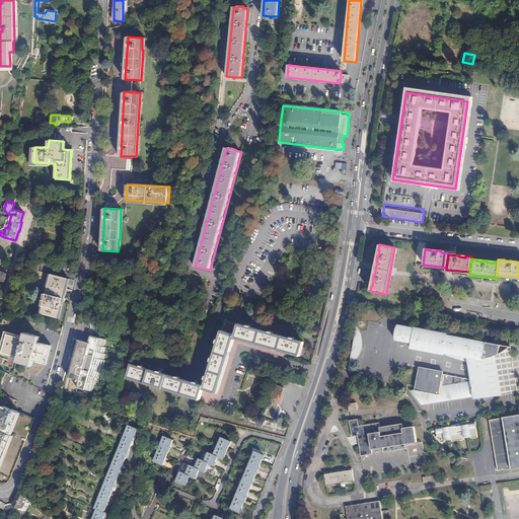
[(51,275),(42,314),(59,317),(68,279),(51,275)]
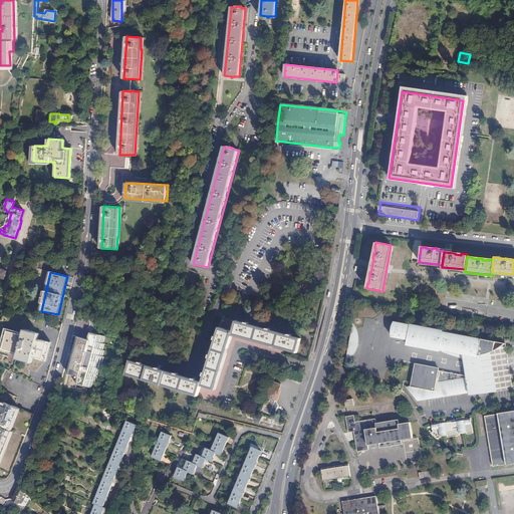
[(270,288),(278,291),(283,279),(276,276),(270,288)]
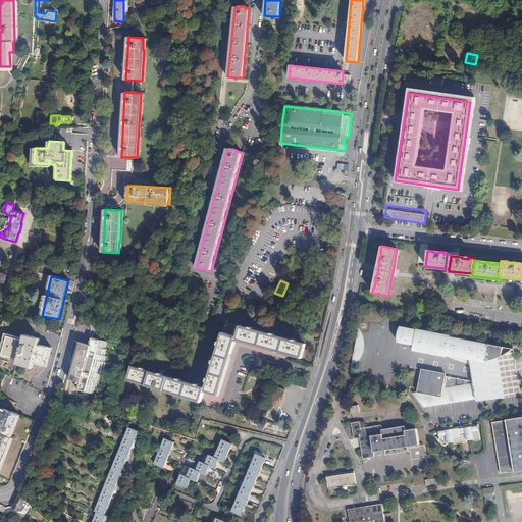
[(233,340),(238,325),(224,321),(220,335),(233,340)]
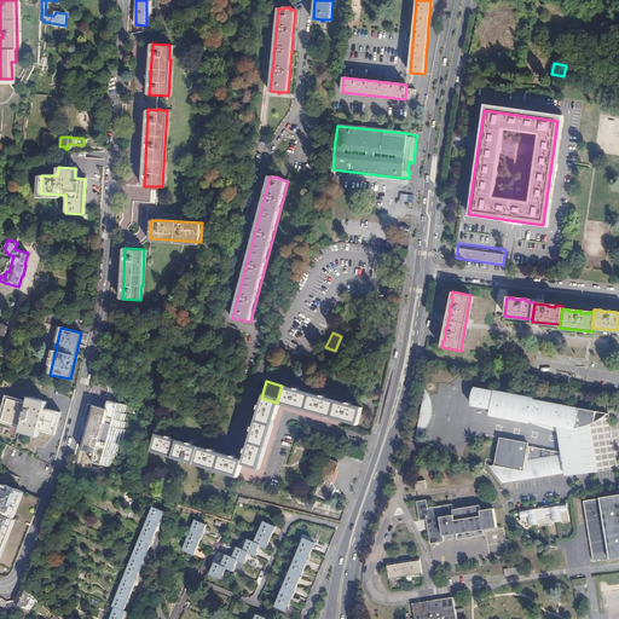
[(330,417),(357,424),(362,408),(282,386),(277,403),(330,417)]
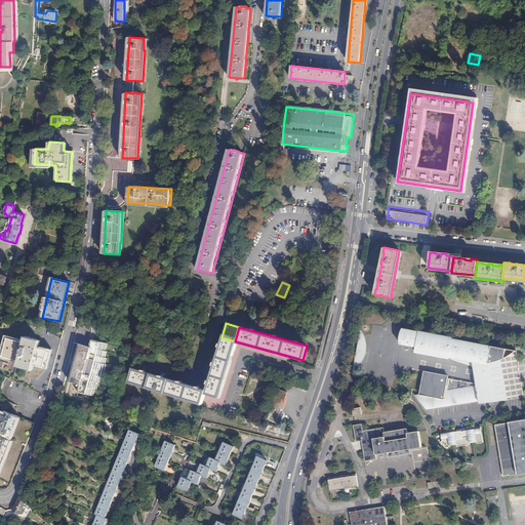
[(419,331),(403,328),(399,346),(416,349),(414,355),(449,361),(449,359),(451,359),(451,361),(474,369),(476,386),(447,380),(448,376),(425,372),(420,394),(413,395),(428,411),(479,403),(498,400),(509,398),(502,360),(505,359),(506,358),(509,357),(510,356),(512,355),(515,353),(517,350),(508,349),(491,346),(453,338),(453,337),(419,330),(419,331)]
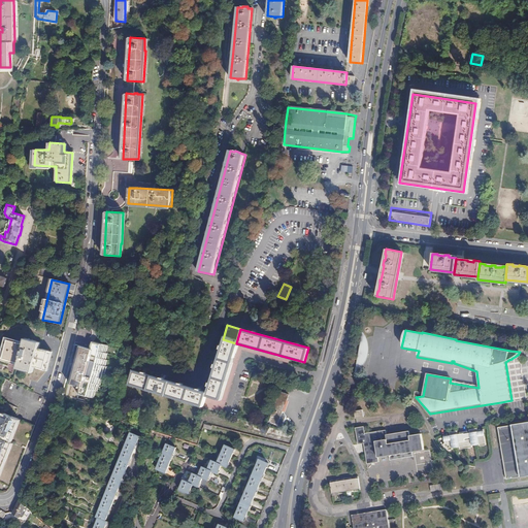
[(364,333),(364,332),(354,375),(358,373),(361,369),(363,367),(365,364),(367,359),(368,355),(368,350),(368,344),(368,341),(366,337),(364,333)]
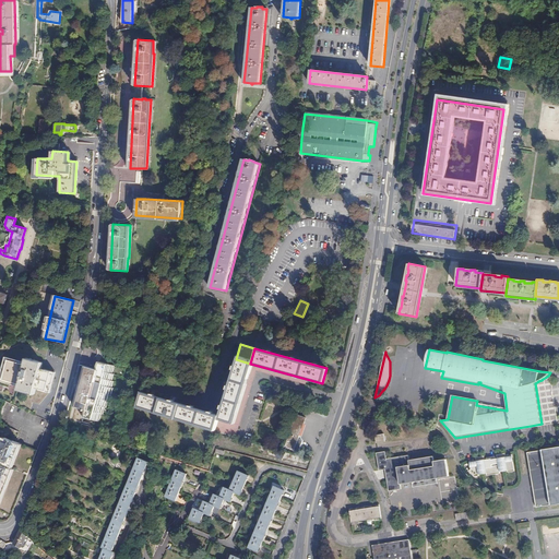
[(24,365),(4,359),(0,375),(0,379),(19,384),(18,390),(34,394),(35,389),(49,392),(55,372),(40,368),(42,363),(26,358),(24,365)]
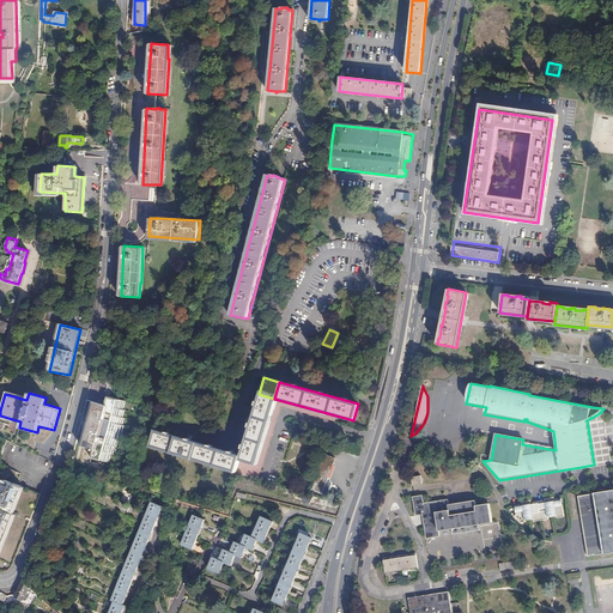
[(274,399),(259,394),(240,456),(238,461),(254,466),(273,404),(274,399)]
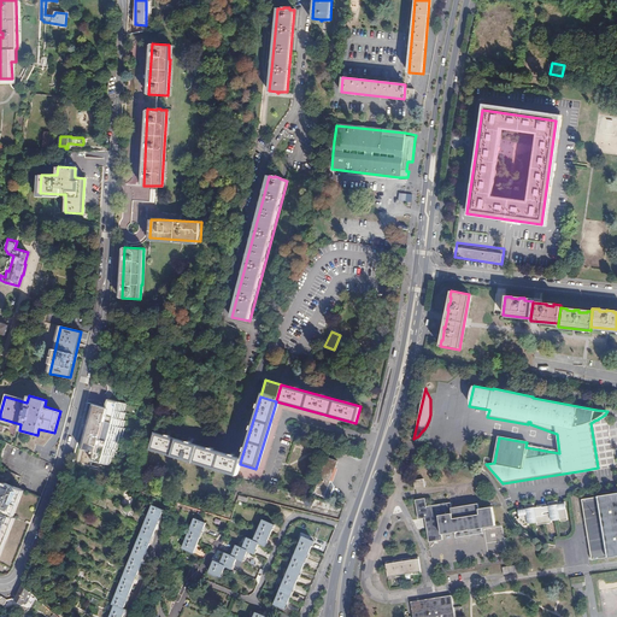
[(124,403),(106,398),(103,406),(93,405),(82,448),(92,451),(90,460),(109,465),(111,457),(112,457),(115,450),(116,450),(117,442),(118,442),(122,428),(121,428),(123,421),(122,421),(123,412),(122,412),(124,403)]
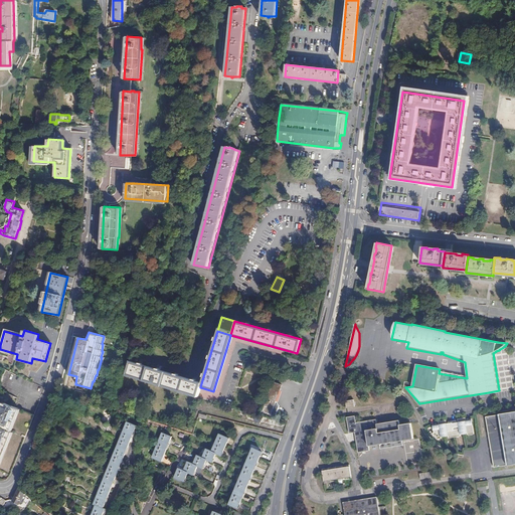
[(274,351),(275,347),(230,335),(229,339),(274,351)]
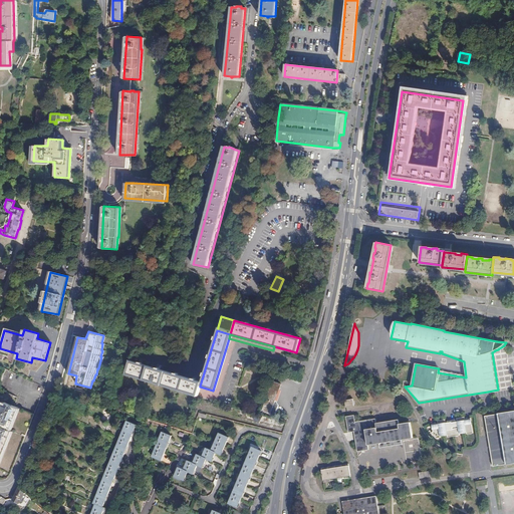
[(200,387),(201,382),(129,360),(123,374),(197,396),(200,387)]
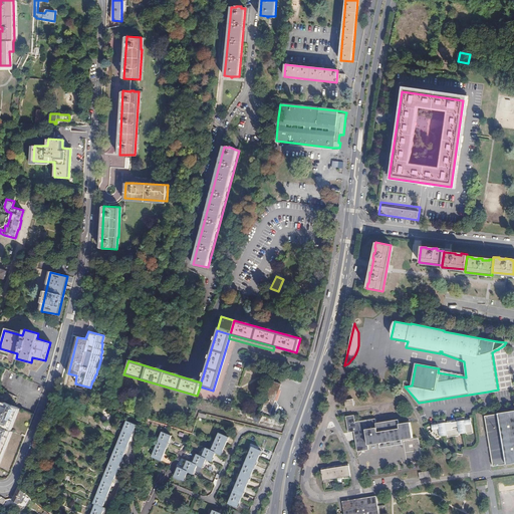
[(282,383),(274,380),(262,410),(270,413),(270,414),(275,416),(277,409),(274,406),(282,383)]
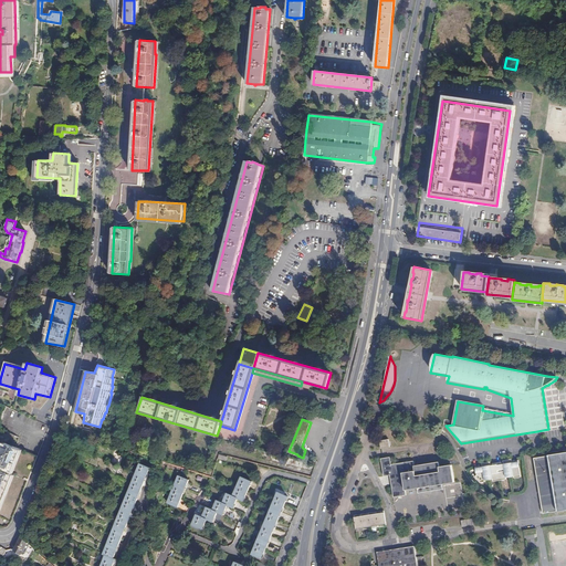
[(387,440),(378,442),(379,450),(389,448),(387,440)]
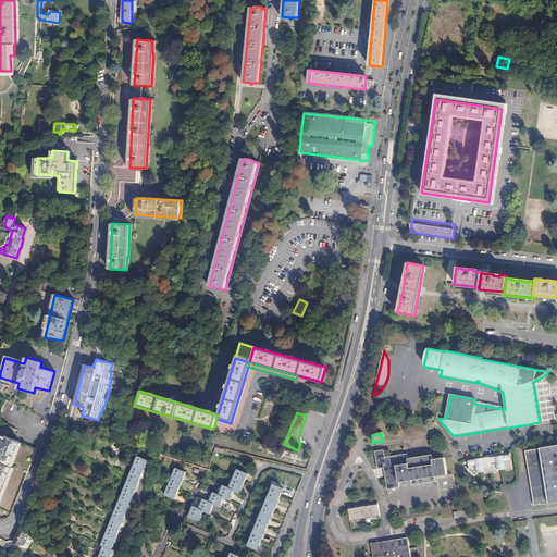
[(20,442),(4,436),(0,447),(0,495),(12,467),(10,466),(20,442)]
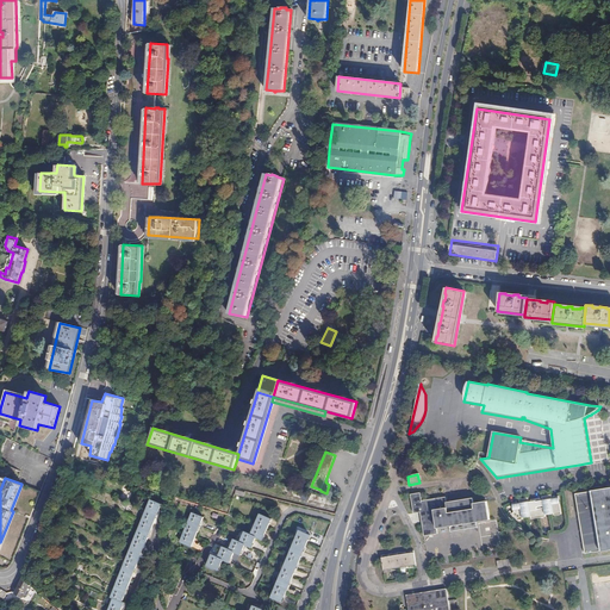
[(591,492),(576,495),(585,554),(602,552),(602,553),(609,551),(609,487),(591,491),(591,492)]
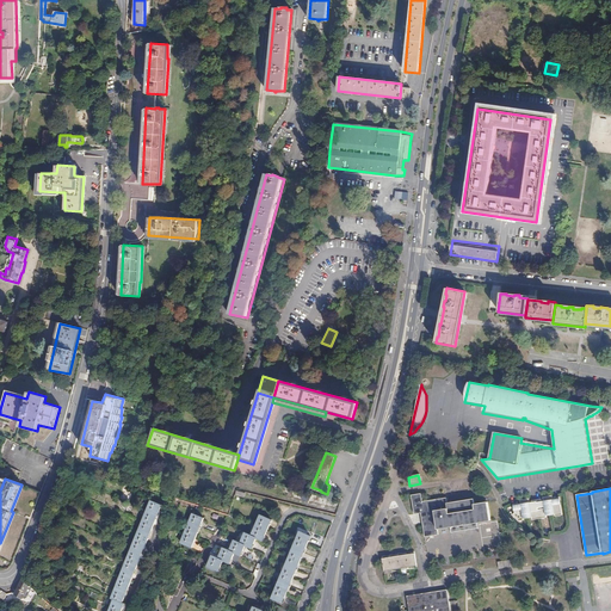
[(477,530),(477,524),(491,522),(487,503),(474,505),(473,500),(445,504),(444,499),(421,503),(419,494),(409,497),(413,514),(419,514),(423,538),(437,536),(436,531),(449,529),(450,534),(477,530)]
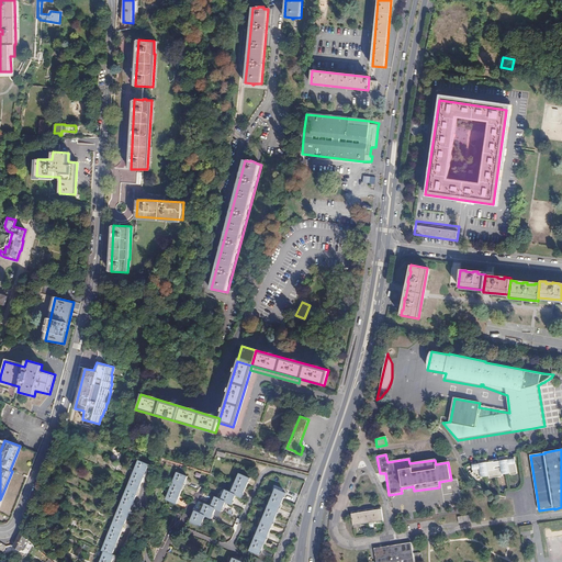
[(476,464),(472,464),(474,473),(472,474),(478,481),(482,480),(482,478),(490,476),(490,480),(504,478),(503,475),(510,474),(512,476),(518,475),(516,458),(510,459),(510,460),(509,460),(508,458),(501,459),(501,462),(494,463),(494,462),(487,463),(487,460),(479,461),(480,464),(476,465),(476,464)]
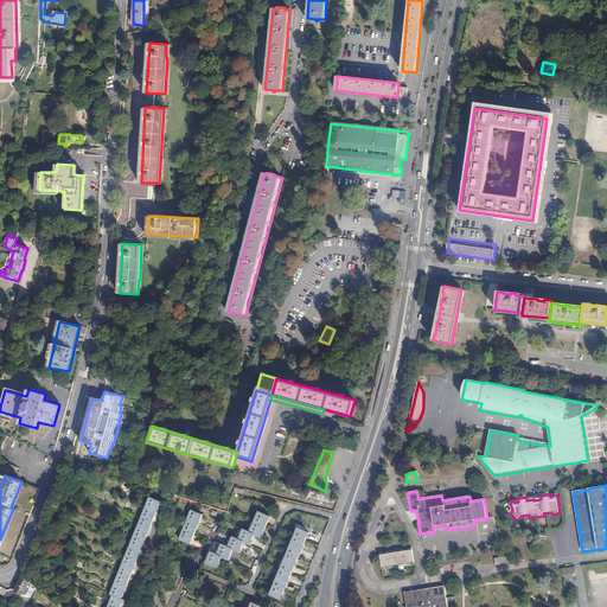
[(161,502),(151,498),(112,594),(113,595),(108,606),(120,606),(125,600),(122,599),(161,502)]
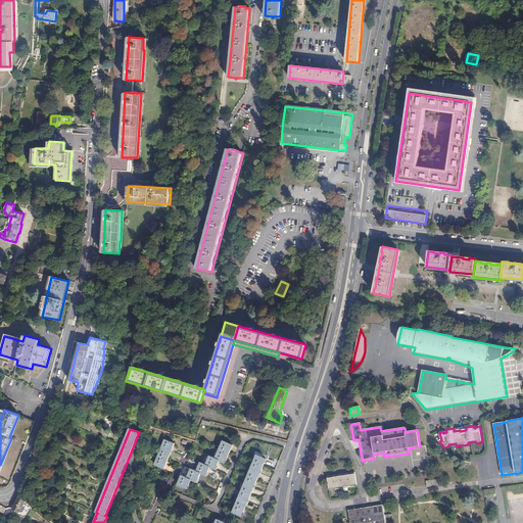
[(175,443),(164,439),(154,465),(163,468),(175,443)]
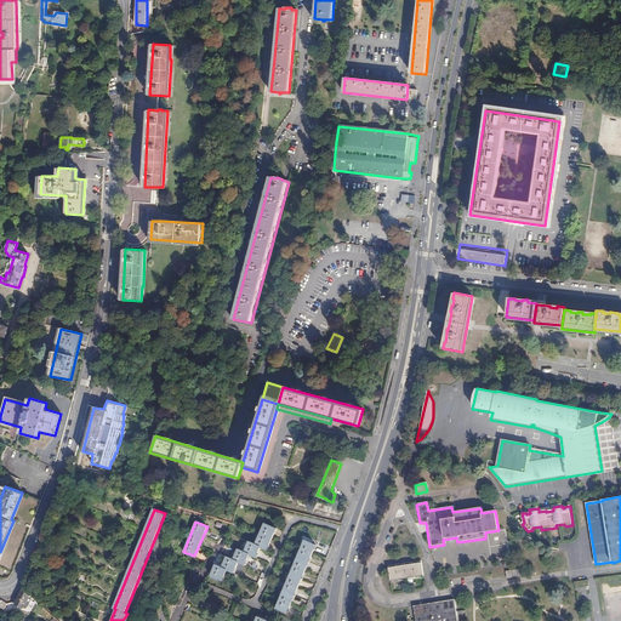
[(277,528),(265,523),(256,545),(250,541),(245,552),(239,550),(234,559),(227,557),(223,568),(216,564),(211,576),(223,580),(228,570),(234,573),(239,562),(245,565),(250,554),(256,557),(261,547),(267,550),(277,528)]
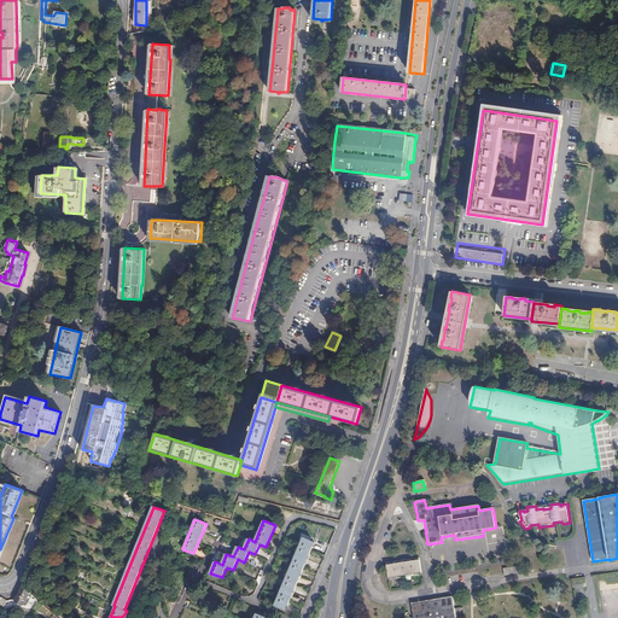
[(314,542),(303,537),(274,606),(285,610),(314,542)]
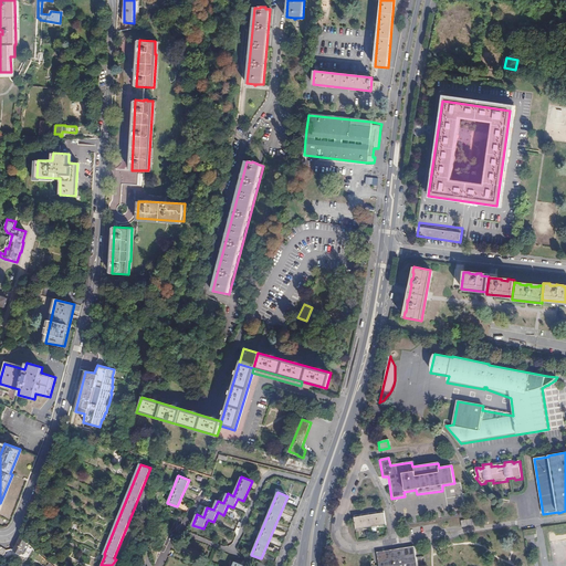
[(356,519),(352,519),(354,531),(384,525),(381,514),(379,514),(374,515),(371,515),(366,516),(364,517),(358,517),(356,519)]
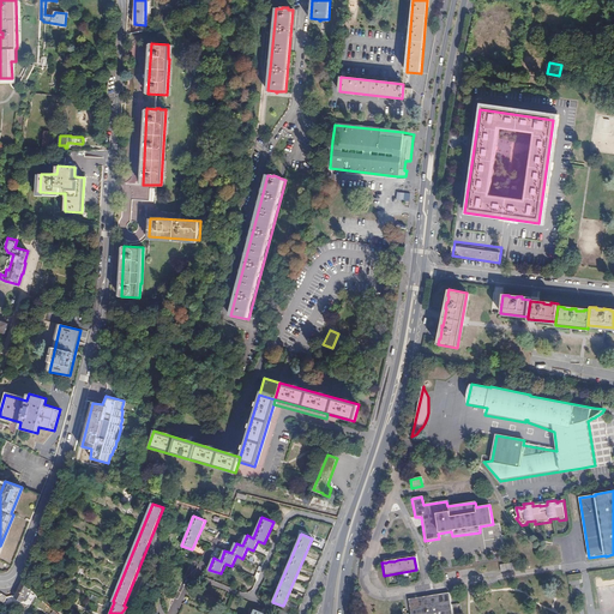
[(29,588),(22,582),(16,595),(12,595),(11,596),(23,601),(29,588)]
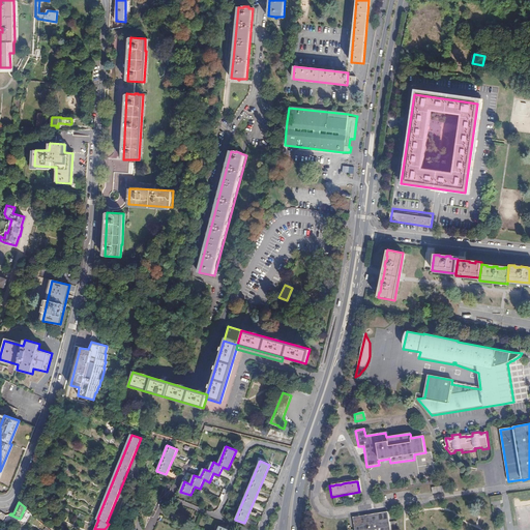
[(389,529),(387,512),(352,519),(353,529),(389,529)]
